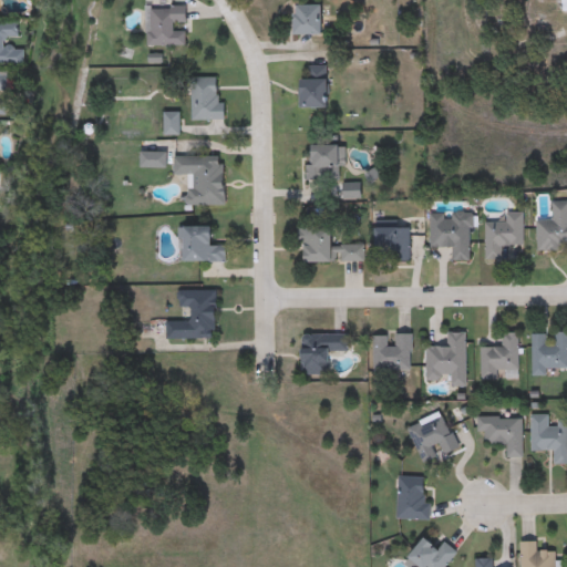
[(186,7),(187,26),(176,26),(176,31),(186,31),(186,47),(150,47),(148,8),(186,7)]
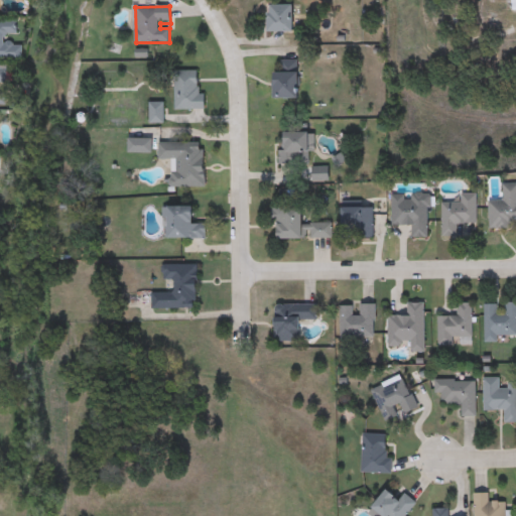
[(293,33),(269,33),(269,6),(293,6),(293,33)]
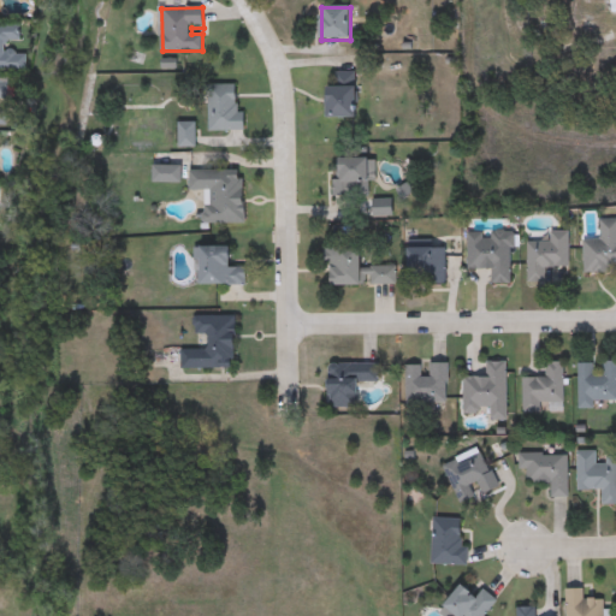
[(0,25),(23,27),(23,48),(28,48),(27,72),(0,71),(0,25)]
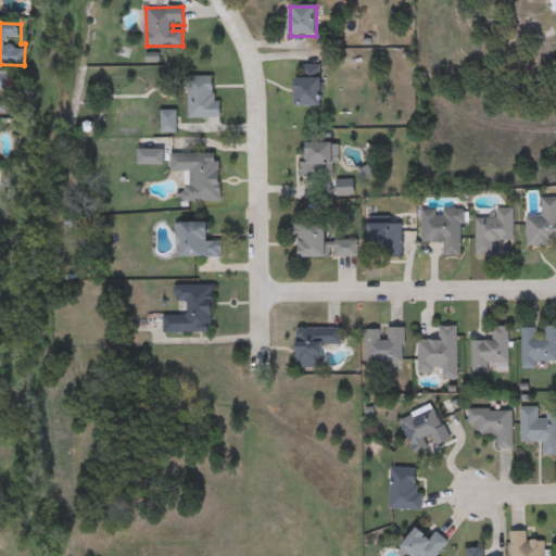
[(297,108),(297,65),(321,65),(321,108),(297,108)]
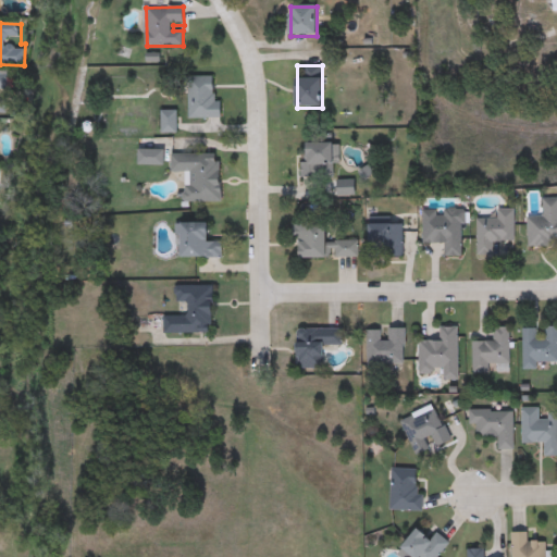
[(0,110),(0,73),(9,74),(8,91),(0,90),(0,100),(7,100),(7,111),(0,110)]
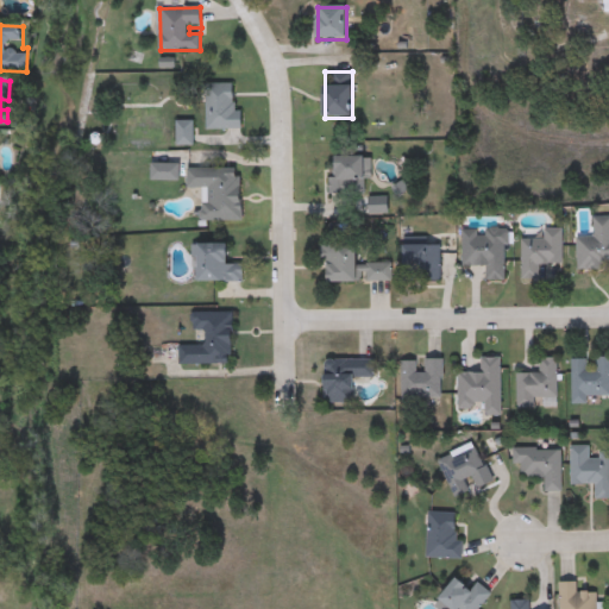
[(239,130),(206,130),(206,85),(239,85),(239,130)]
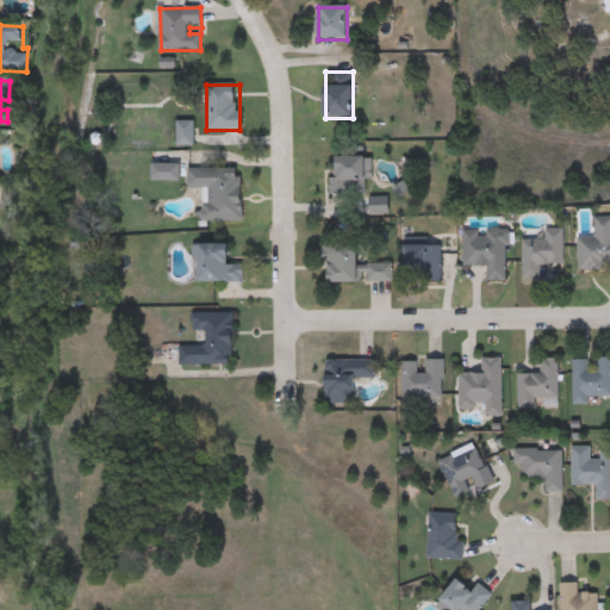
[(193,122),(193,145),(178,145),(178,122),(193,122)]
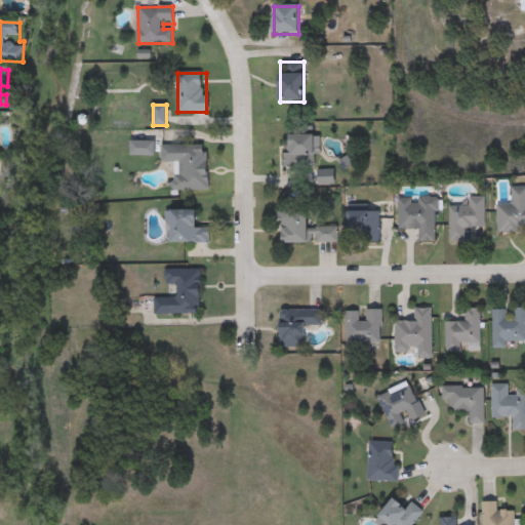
[(315,169),(287,169),(287,135),(315,135),(315,169)]
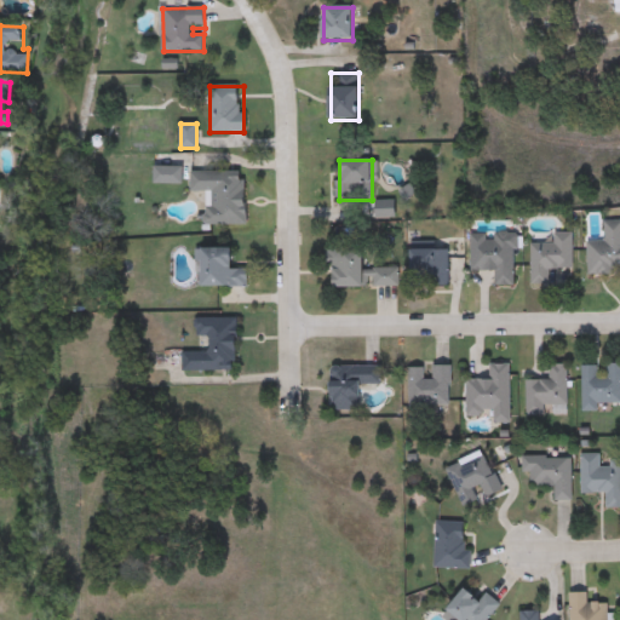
[(246,172),(246,225),(208,225),(208,191),(191,191),(191,172),(246,172)]
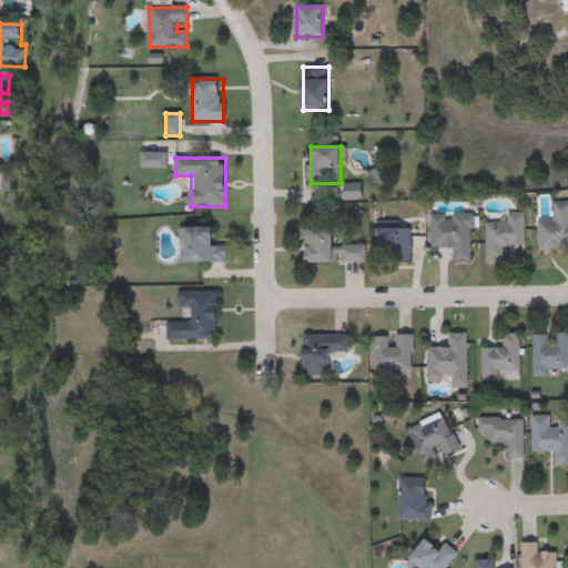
[(567,250),(539,250),(538,222),(554,222),(554,203),(567,202),(567,250)]
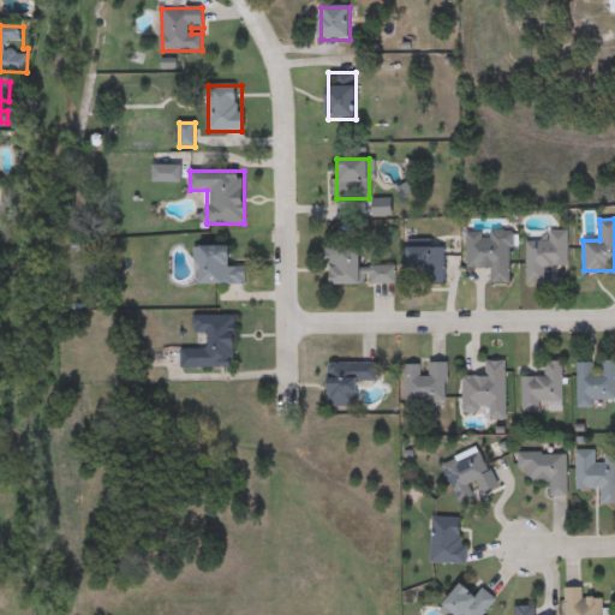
[(469,269),(467,232),(512,232),(512,284),(491,285),(491,269),(469,269)]
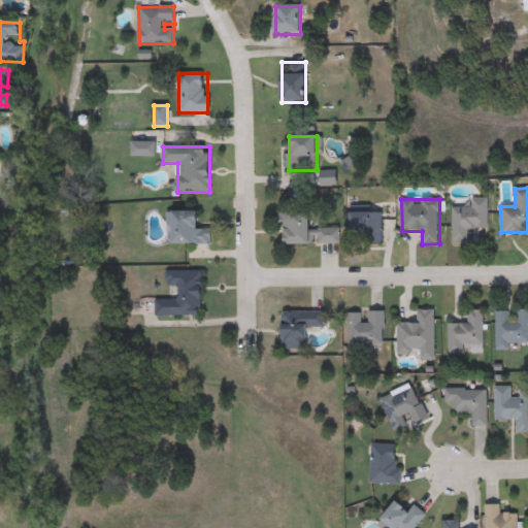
[(471,207),(471,199),(488,199),(488,229),(468,229),(468,243),(453,243),(453,207),(471,207)]
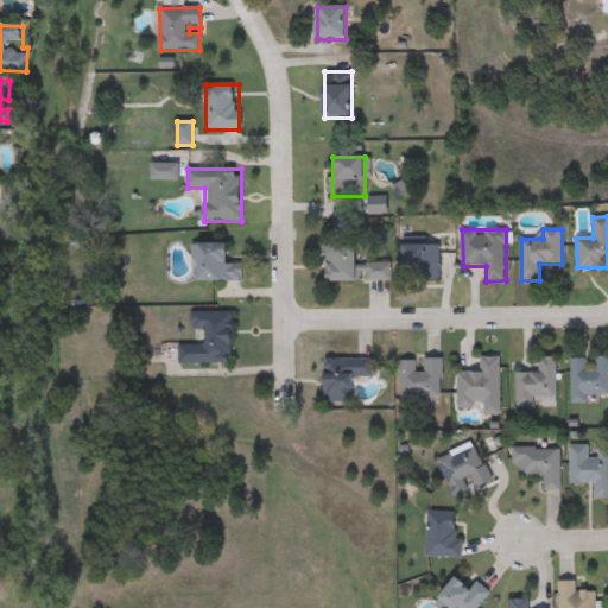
[(392,280),(359,282),(359,283),(323,283),(322,245),(356,244),(356,264),(391,264),(392,280)]
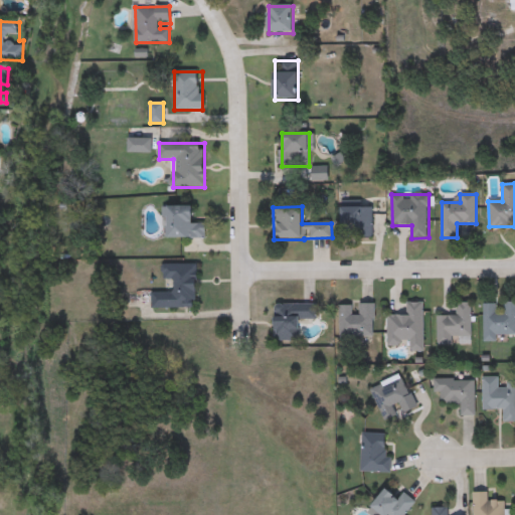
[(192,207),(192,224),(205,224),(205,239),(164,239),(164,207),(192,207)]
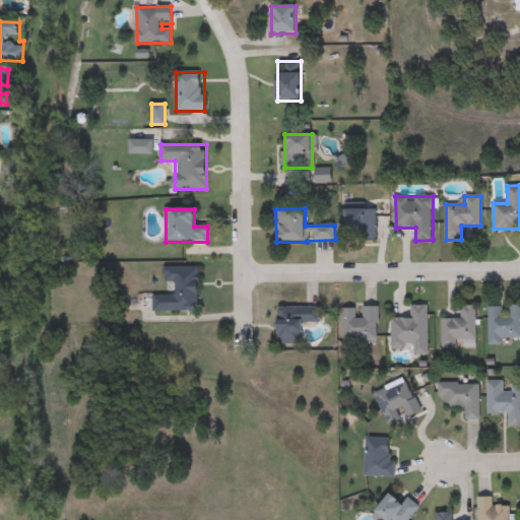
[(377,209),(377,239),(343,239),(343,209),(377,209)]
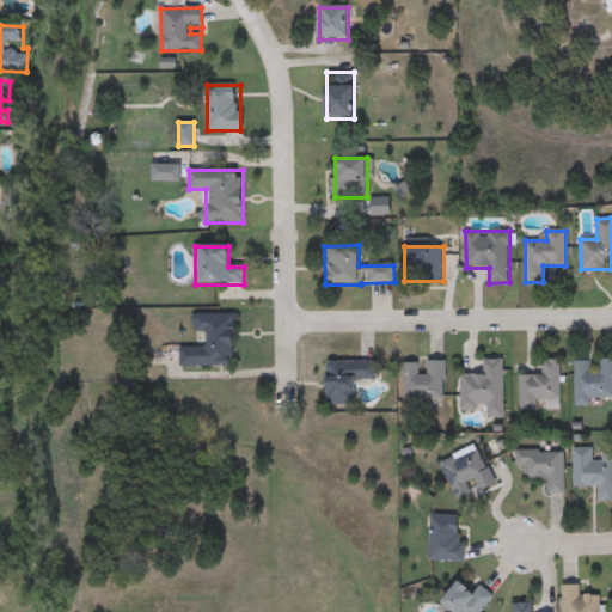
[(181,367),(181,347),(207,347),(207,336),(194,336),(194,314),(233,314),(233,367),(181,367)]
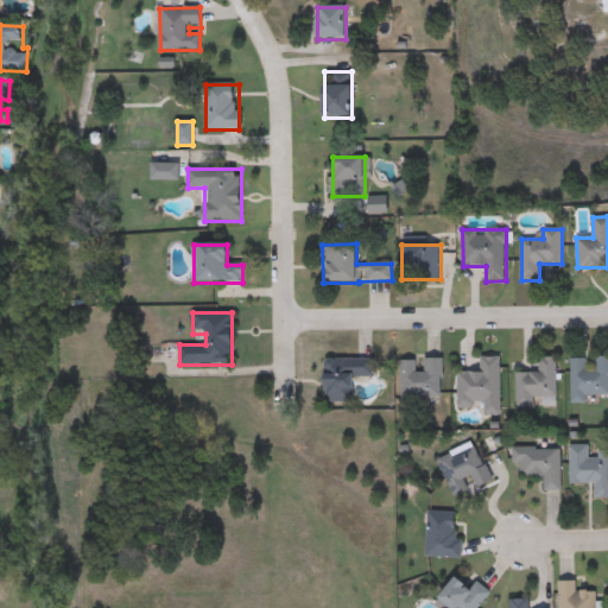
[(607,396),(588,396),(588,404),(571,404),(571,359),(590,359),(590,358),(607,358),(607,396)]
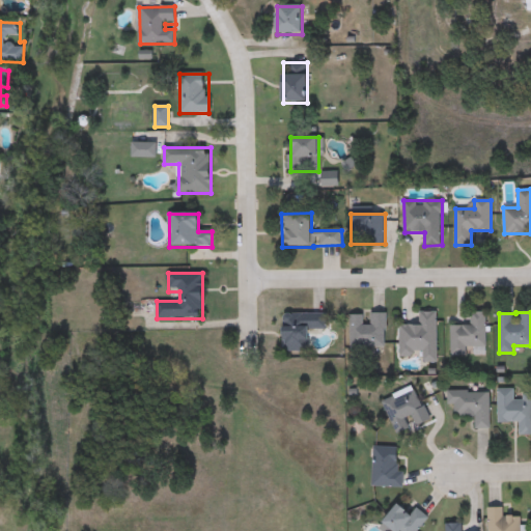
[(351,315),(364,315),(364,324),(370,324),(370,313),(386,313),(386,350),(351,350),(351,315)]
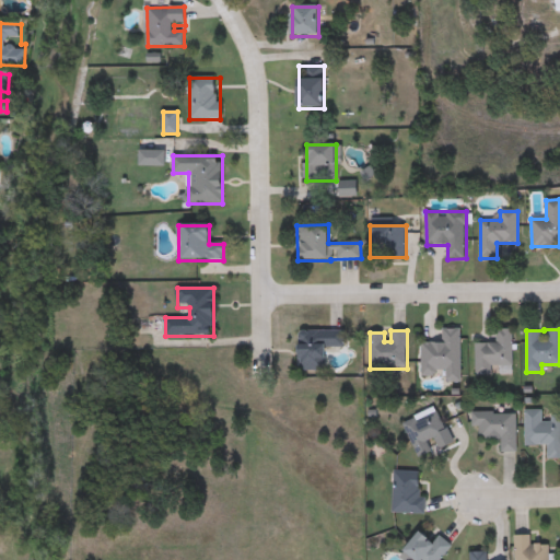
[(461,383),(445,383),(445,377),(421,377),(421,343),(443,343),(443,330),(461,330),(461,383)]
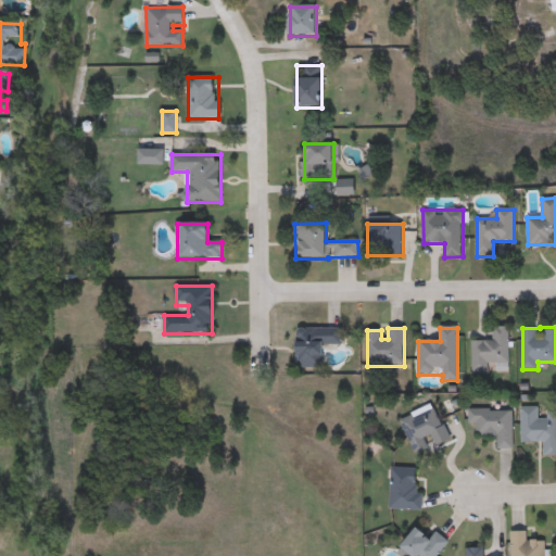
[(509,371),(492,371),(492,373),(471,373),(471,341),(493,341),(493,328),(509,328),(509,371)]
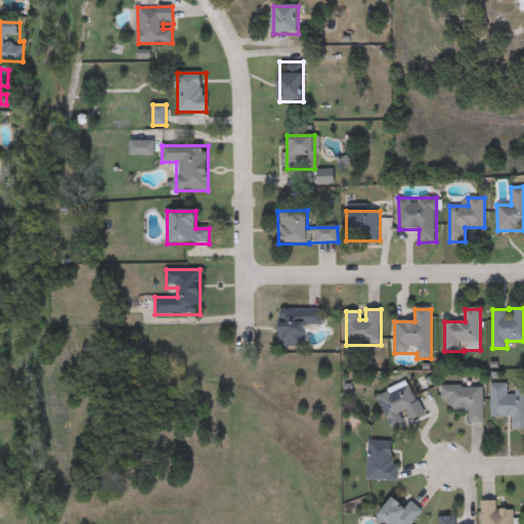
[(304,348),(279,347),(279,310),(322,310),(322,325),(305,325),(304,348)]
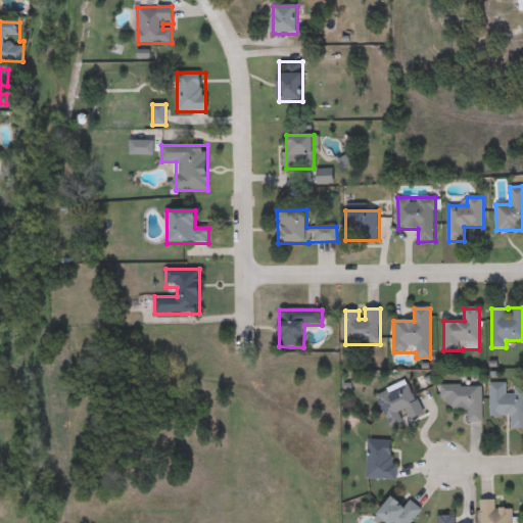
[(424,416),(392,430),(377,395),(410,381),(424,416)]
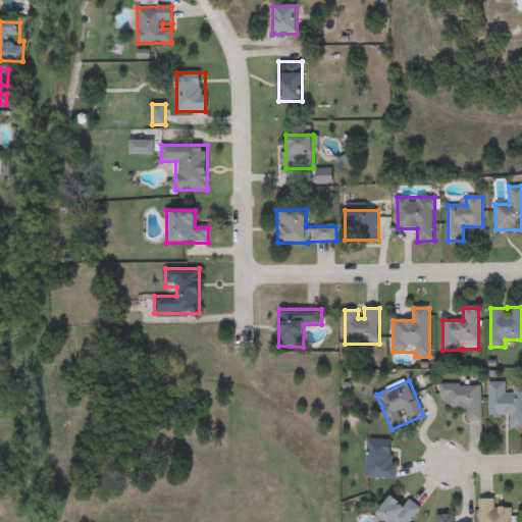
[(521,428),(510,429),(510,416),(489,416),(489,383),(506,383),(507,389),(521,389),(521,428)]
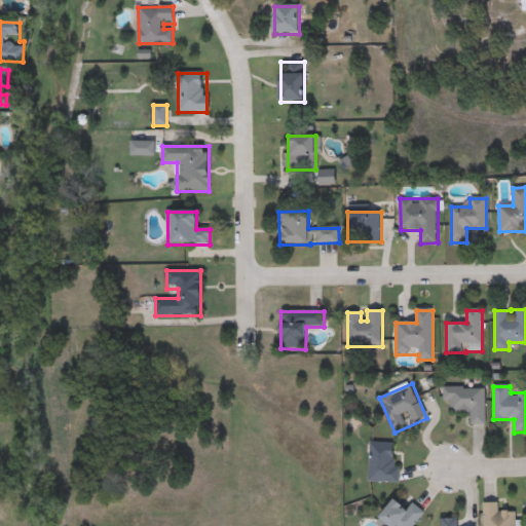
[(486,425),(471,425),(471,413),(450,413),(450,402),(444,402),(444,388),(486,388),(486,425)]
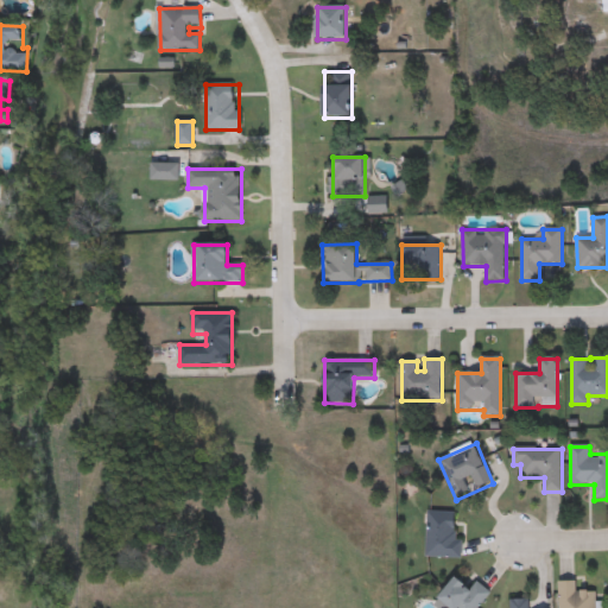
[(456,512),(455,539),(462,539),(462,558),(426,557),(428,511),(456,512)]
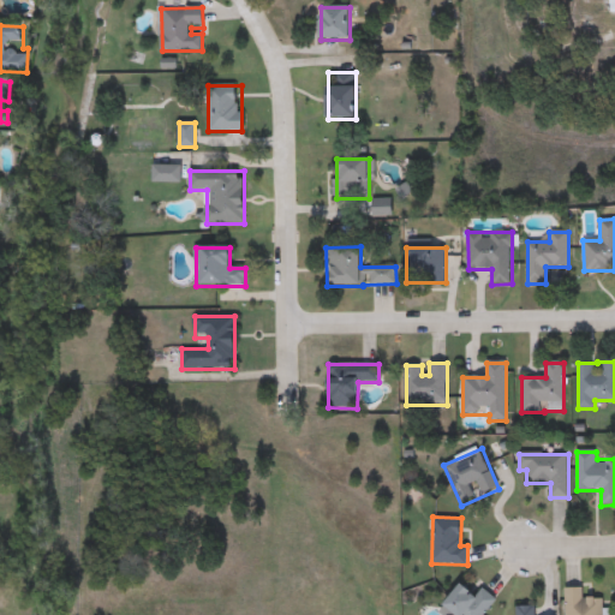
[(476,595),(482,589),(497,601),(485,614),(458,614),(445,604),(461,583),(476,595)]
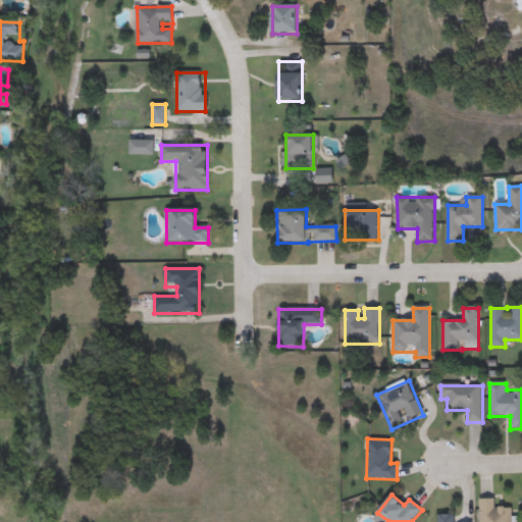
[(496,500),(496,508),(513,508),(513,521),(480,521),(480,500),(496,500)]
